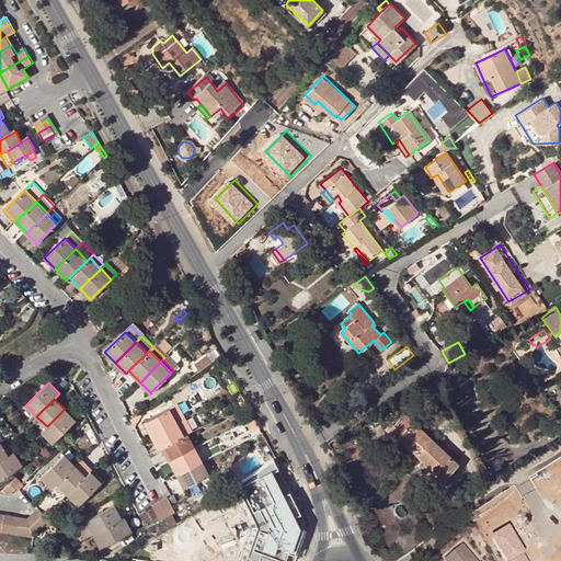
[(170,409),(176,422),(184,419),(176,405),(170,409)]
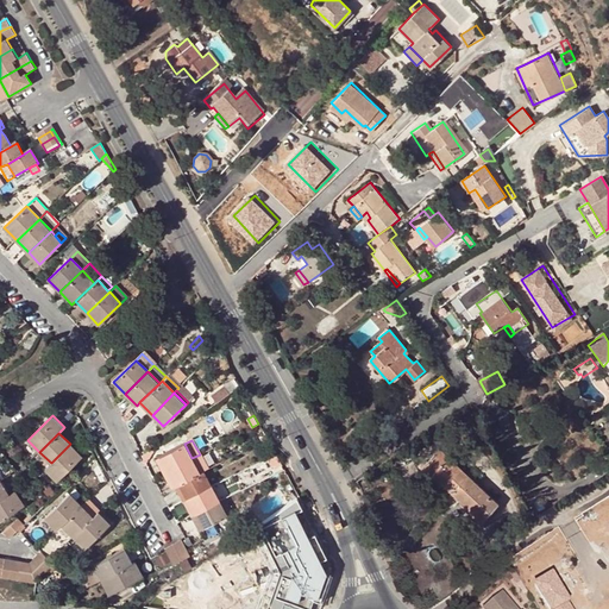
[(82,456),(70,444),(51,463),(45,469),(57,479),(82,456)]
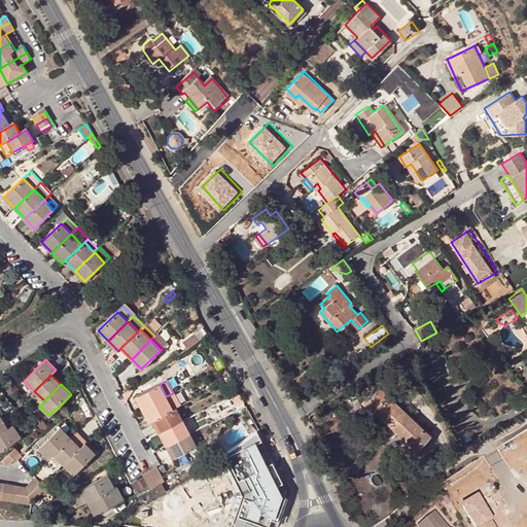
[(142,409),(166,396),(160,384),(136,396),(142,409)]
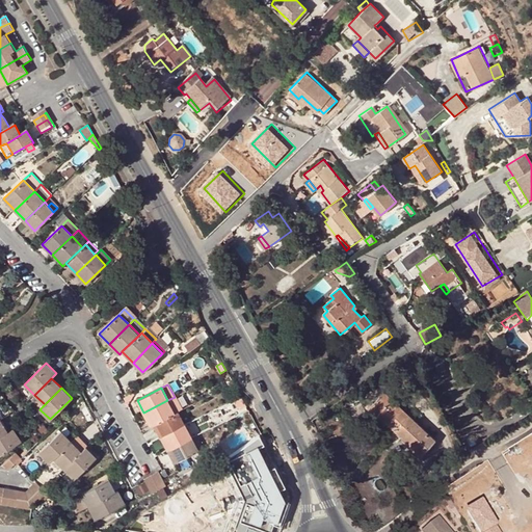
[(408,445),(410,443),(423,453),(435,441),(383,392),(371,404),(381,415),(379,417),(408,445)]
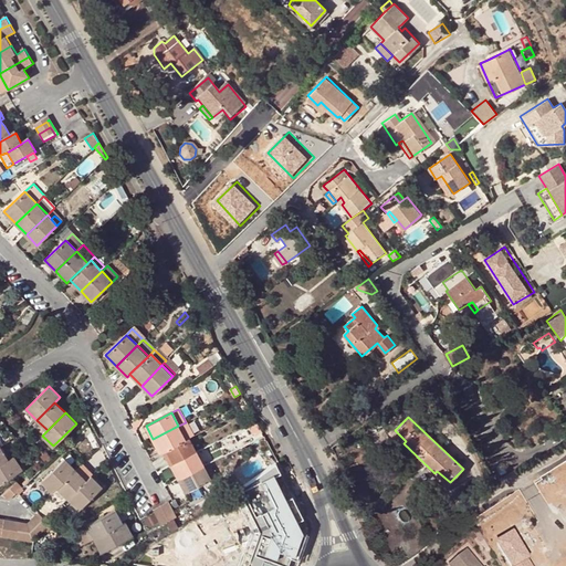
[(153,439),(160,452),(164,451),(189,438),(192,436),(186,422),(178,426),(153,439)]
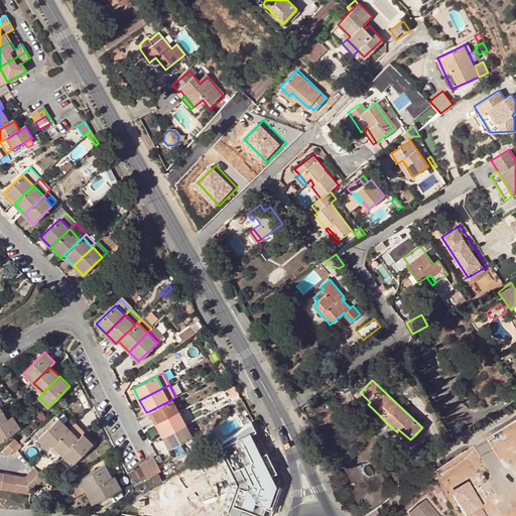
[(235,385),(231,387),(238,399),(241,397),(235,385)]
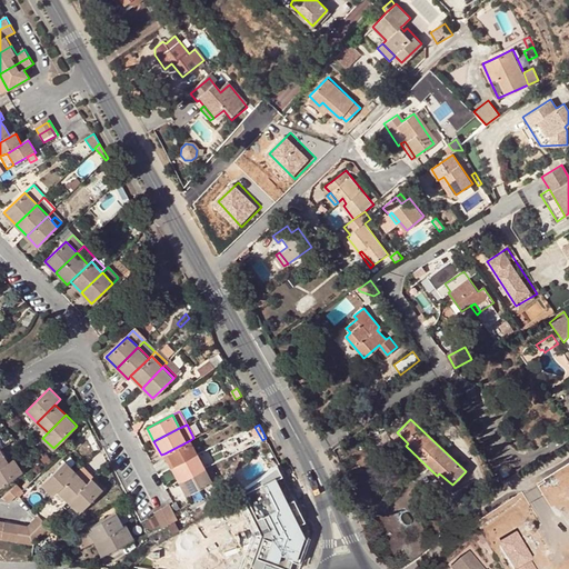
[(395,435),(406,446),(408,443),(397,432),(395,435)]
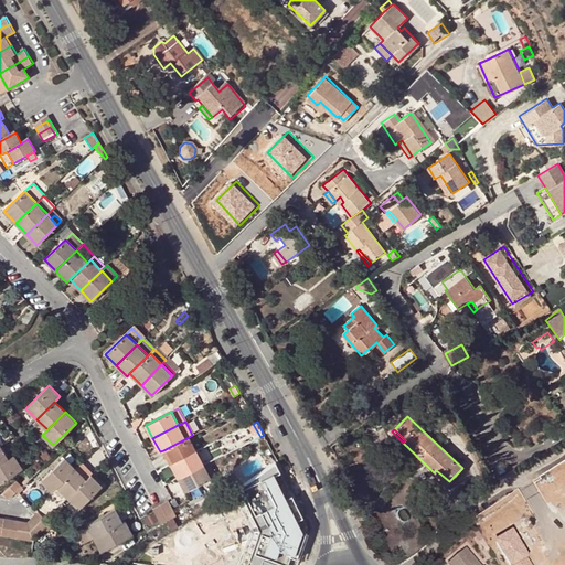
[(163,450),(171,465),(196,451),(189,437),(163,450)]
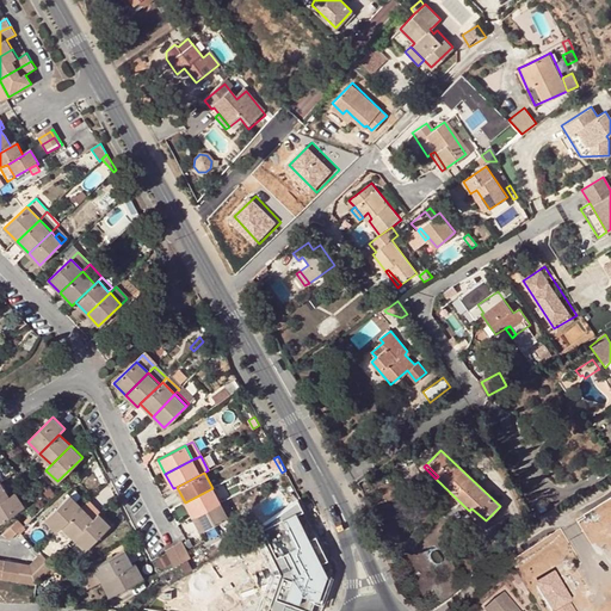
[(185,503),(192,516),(220,503),(213,488),(185,503)]
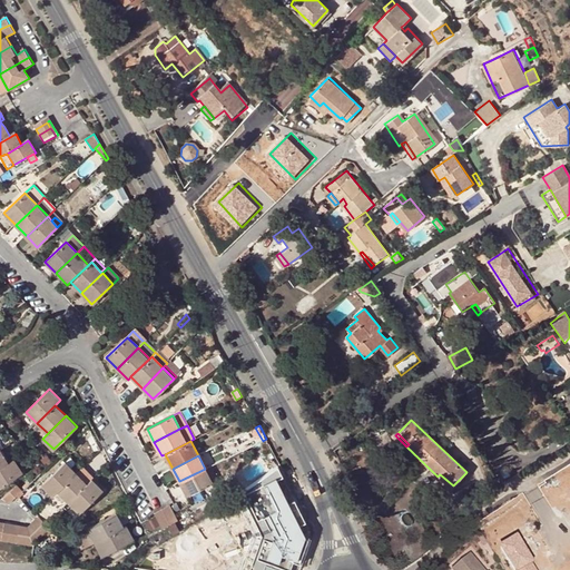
[(15,459),(8,463),(0,468),(0,485),(22,472),(15,459)]
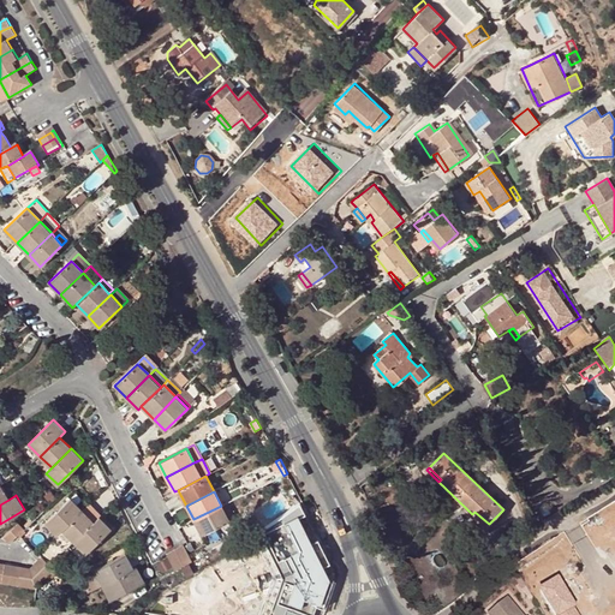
[(296,506),(303,501),(299,495),(291,500),(296,506)]
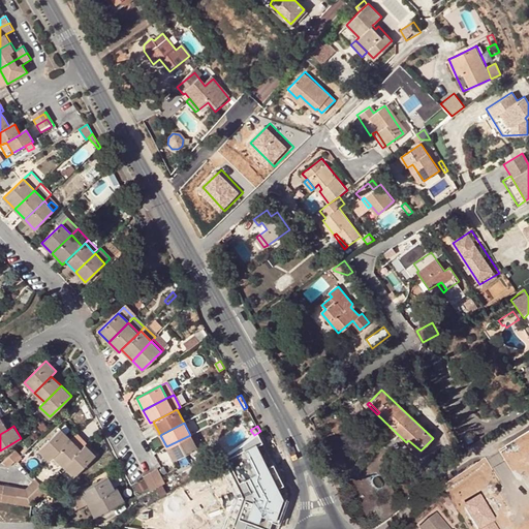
[(70,439),(61,429),(39,449),(50,460),(54,455),(70,439)]
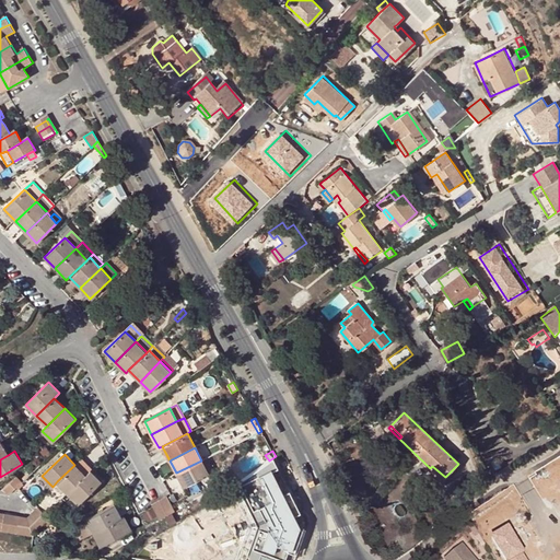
[(81,458),(74,465),(85,475),(90,470),(91,469),(81,458)]
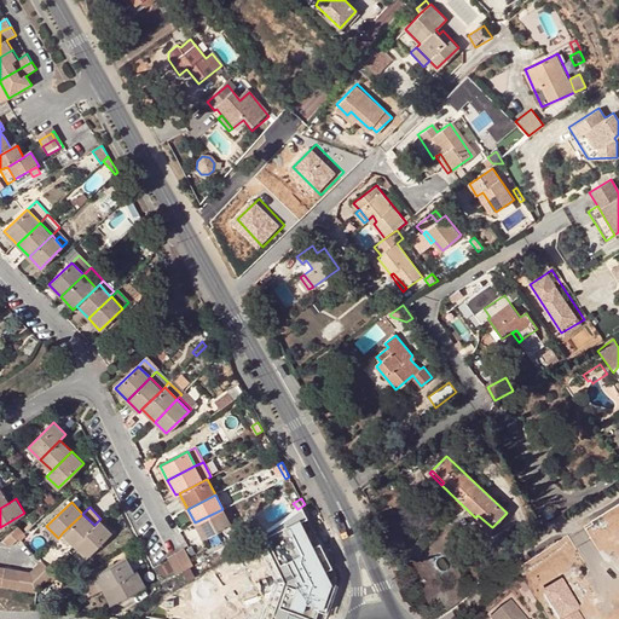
[(230,524),(223,509),(195,522),(203,538),(230,524)]
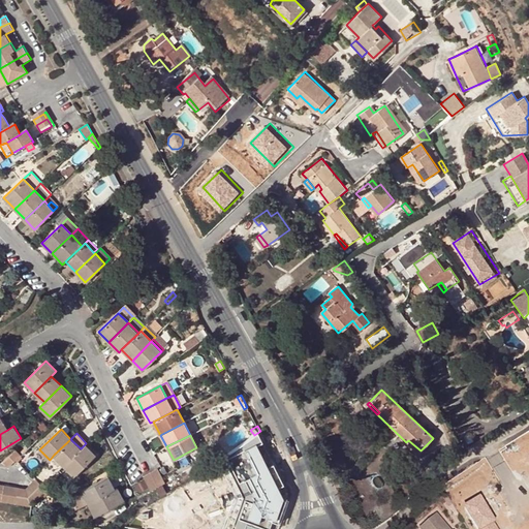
[(54,455),(64,465),(81,448),(70,439),(54,455)]
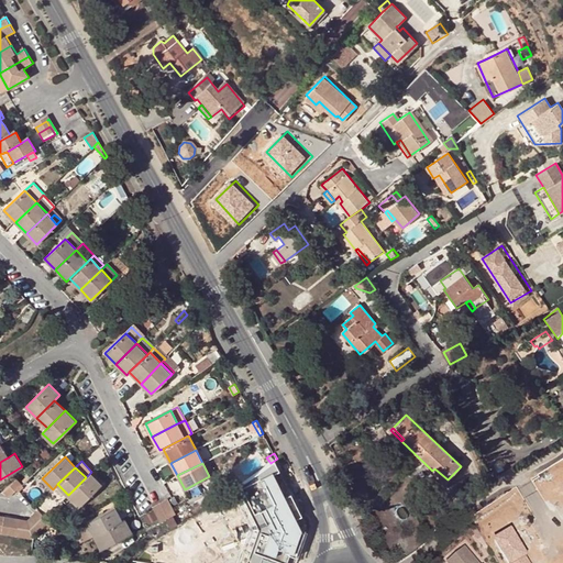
[(448,479),(434,468),(432,471),(445,482),(448,479)]
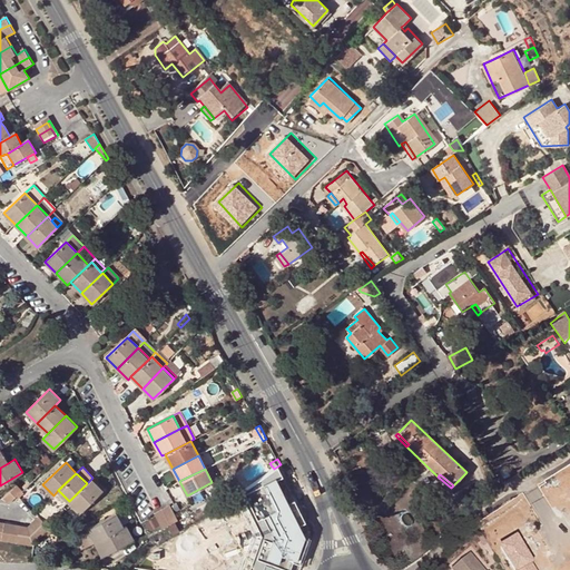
[(102,490),(91,479),(87,483),(69,501),(80,512),(102,490)]
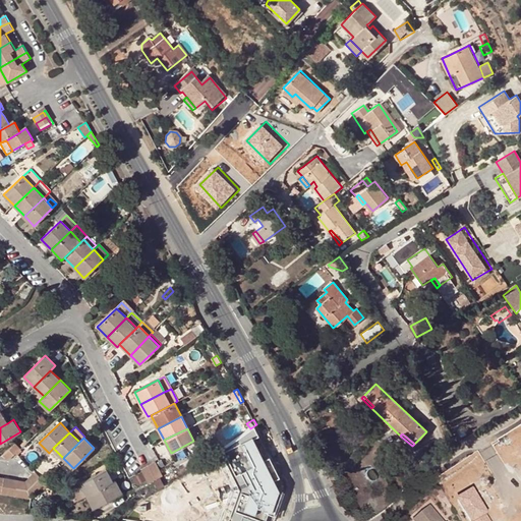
[(3,454),(8,460),(15,453),(20,449),(15,444),(3,454)]
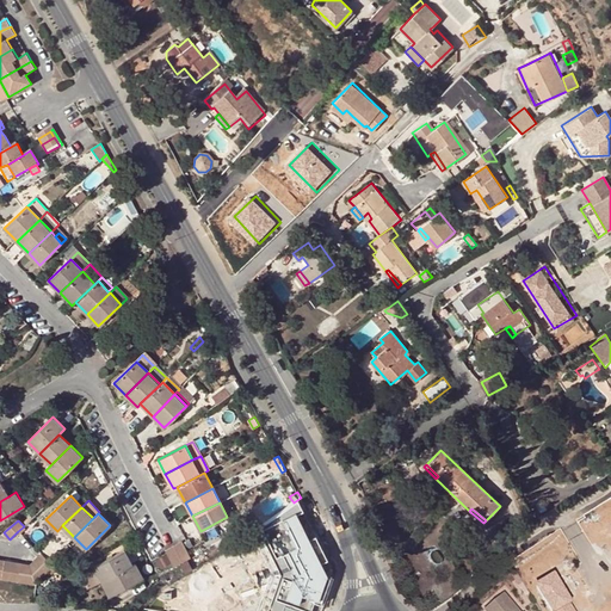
[(269,556),(266,551),(273,547),(266,534),(255,541),(252,536),(244,541),(246,547),(204,573),(209,580),(214,576),(214,578),(213,580),(211,582),(211,585),(211,586),(213,588),(214,591),(215,592),(217,593),(220,594),(222,594),(224,594),(227,594),(228,593),(230,592),(232,590),(233,587),(233,585),(233,582),(233,580),(232,579),(229,574),(242,566),(245,571),(269,556)]
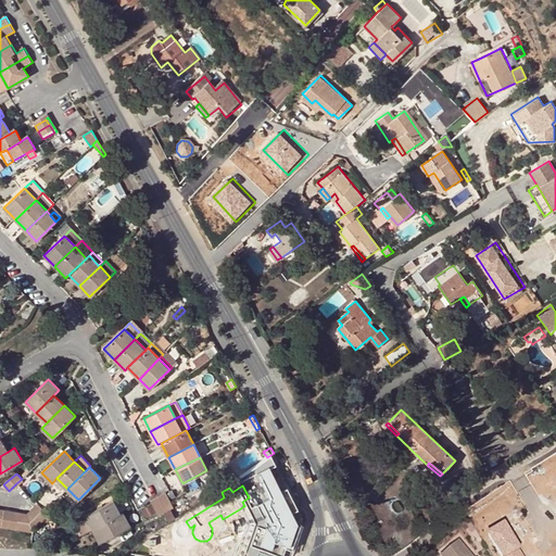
[(555,506),(554,502),(546,506),(538,490),(512,504),(520,520),(514,523),(521,538),(541,527),(555,554),(555,506)]
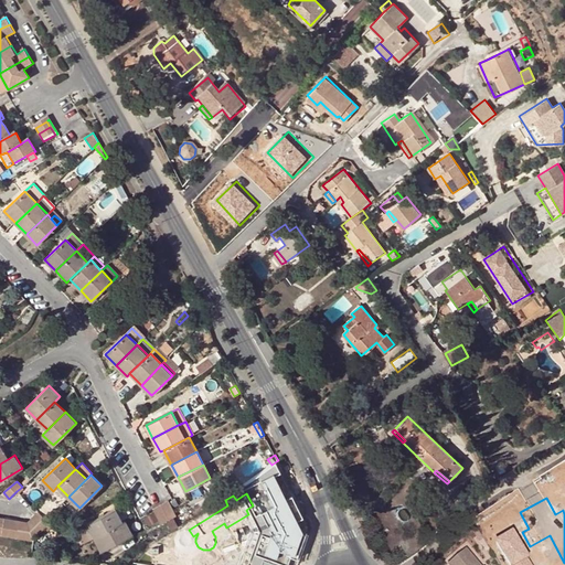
[(162,505),(169,519),(176,515),(169,502),(162,505)]
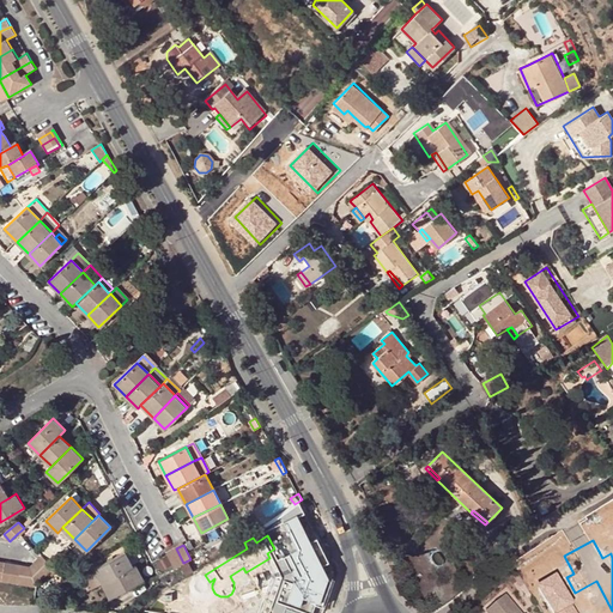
[(175,568),(183,563),(176,548),(167,553),(175,568)]
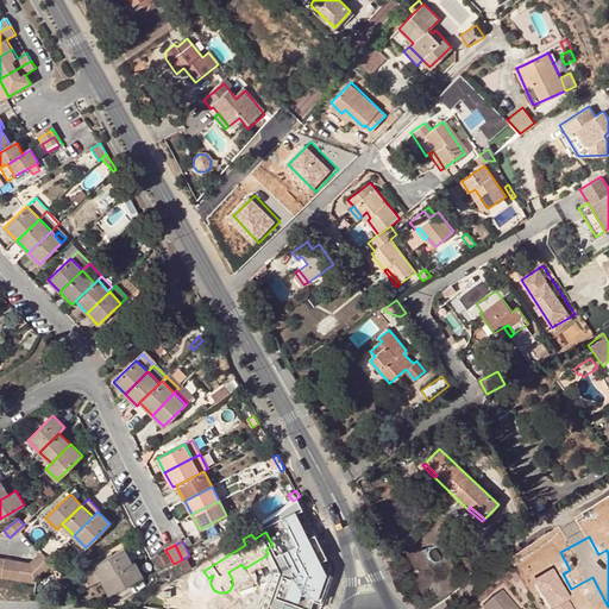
[(124,548),(85,569),(92,584),(101,579),(132,563),(124,548)]
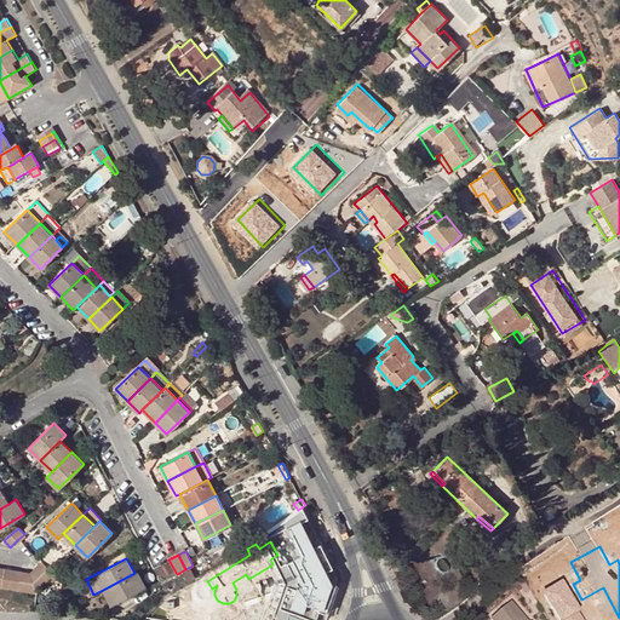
[(0,586),(36,592),(53,574),(41,562),(30,573),(0,567),(0,586)]
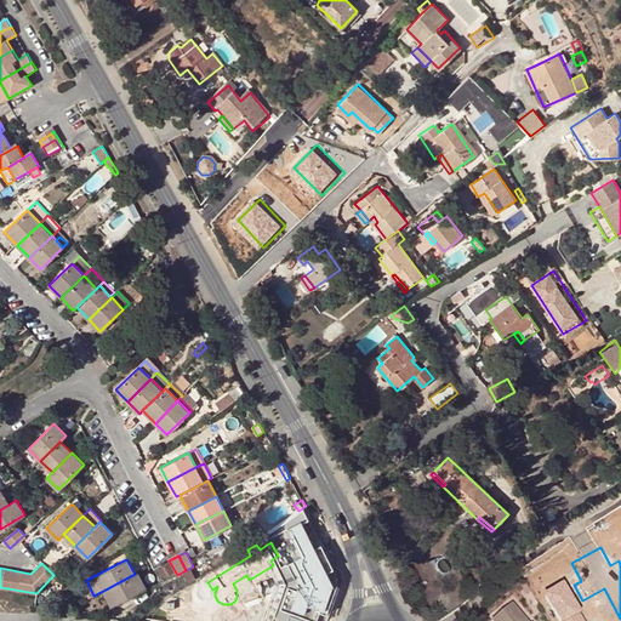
[(137,573),(135,574),(103,591),(112,605),(146,588),(137,573)]
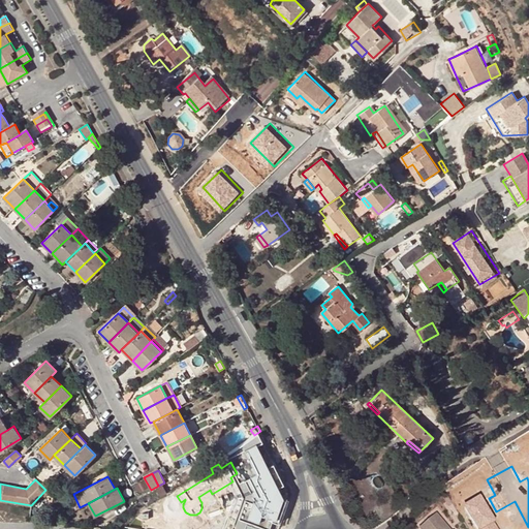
[(210,490),(198,497),(200,501),(212,494),(210,490)]
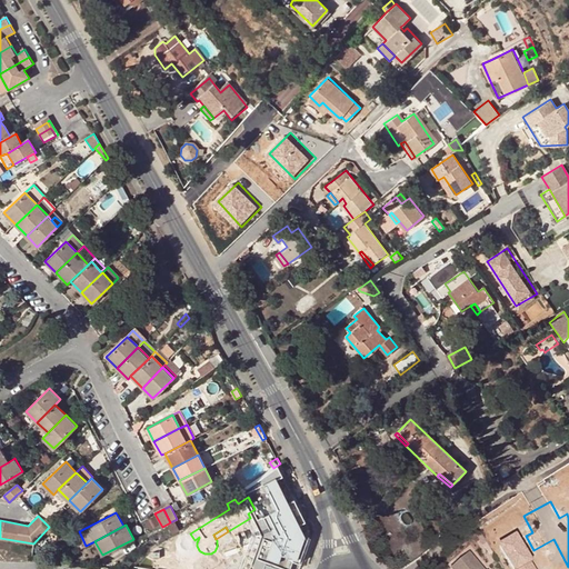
[(172,545),(179,555),(193,546),(187,536),(172,545)]
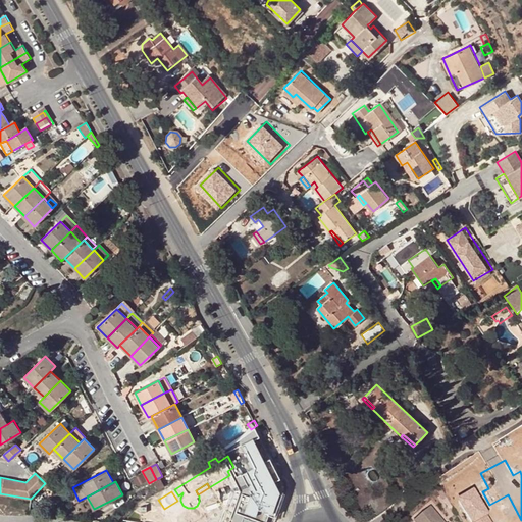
[(447,521),(432,504),(415,519),(417,521),(447,521)]
